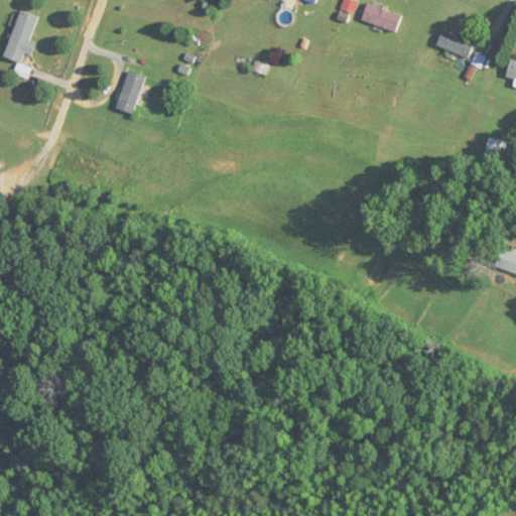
[(399,33),(405,17),(370,4),(364,21),(399,33)]
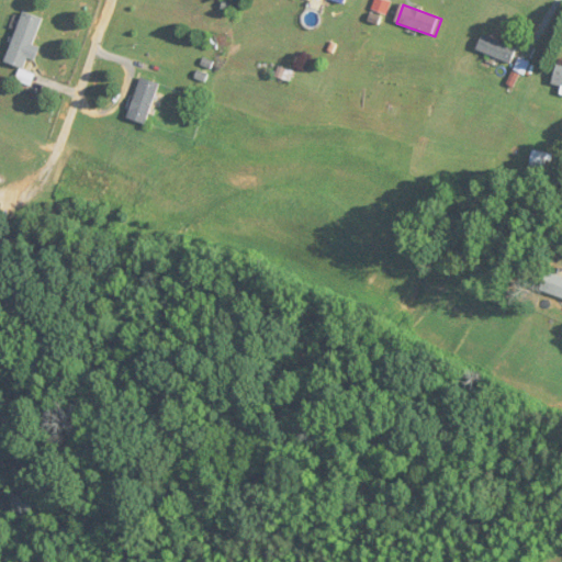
[(26,70),(30,59),(36,62),(40,48),(35,46),(44,19),(23,12),(8,64),(26,70)]
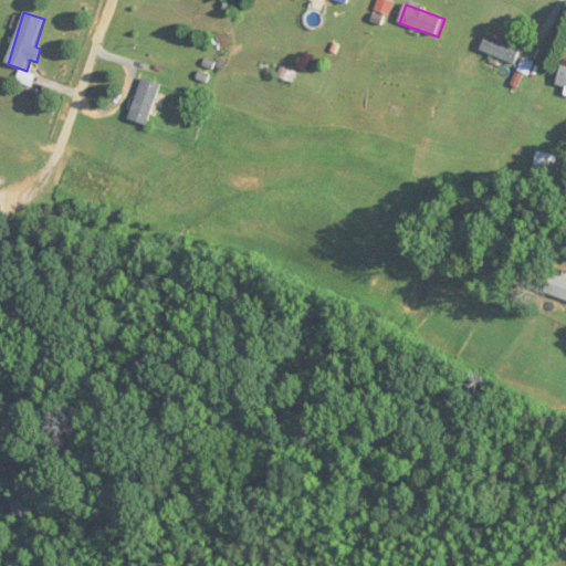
[(479,49),(514,65),(521,50),(485,34),(479,49)]
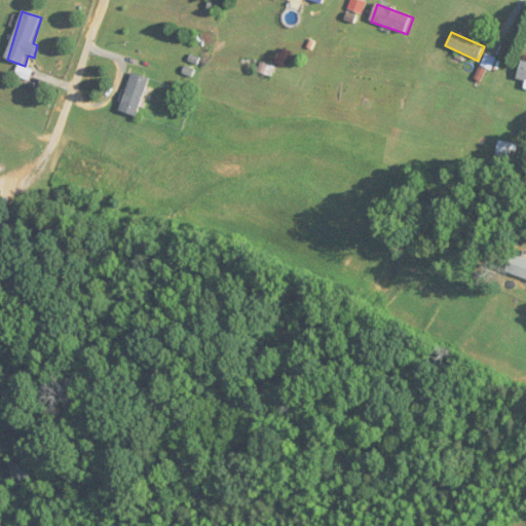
[(516,77),(525,80),(525,59),(522,58),(516,77)]
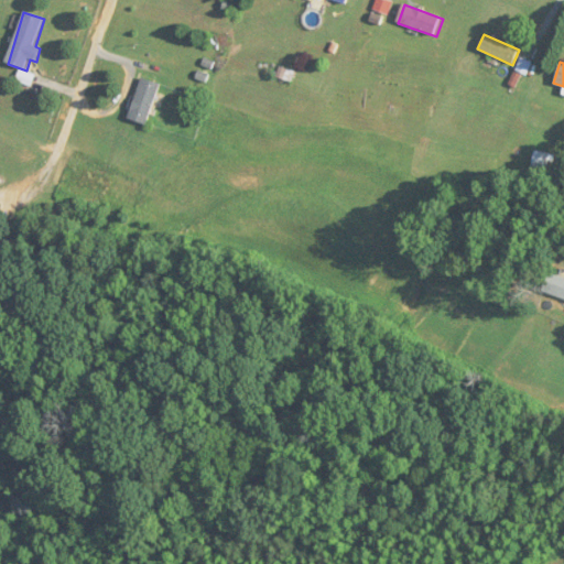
[(150,126),(162,85),(143,79),(131,120),(150,126)]
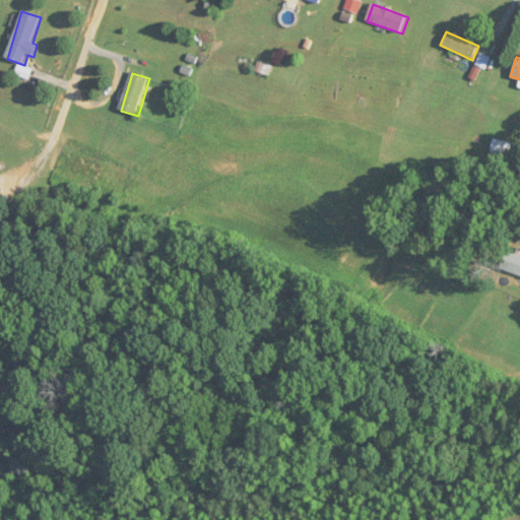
[(519,275),(519,256),(506,252),(501,269),(519,275)]
